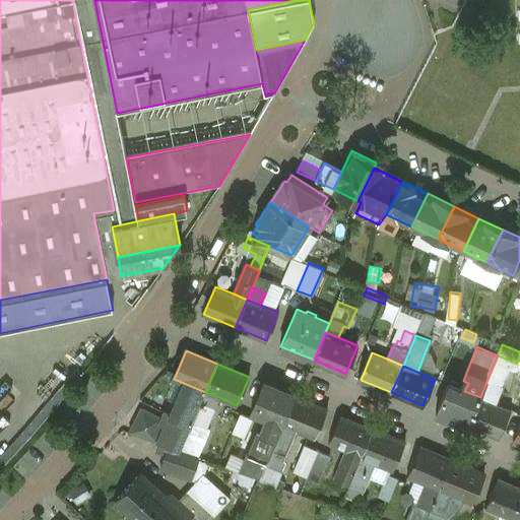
[(499,387),(486,382),(480,397),(493,402),(499,387)]
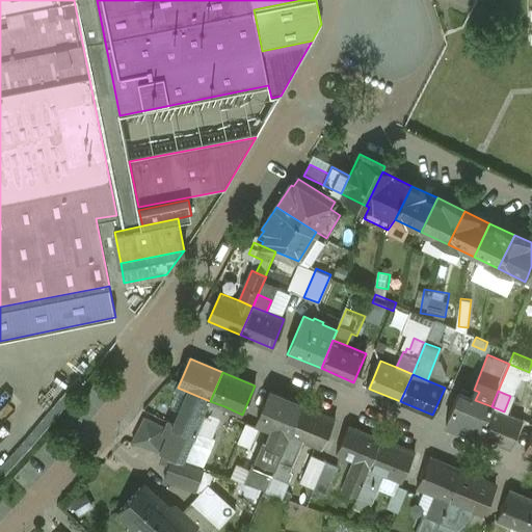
[(302,405),(269,392),(258,421),(271,426),(290,434),(302,405)]
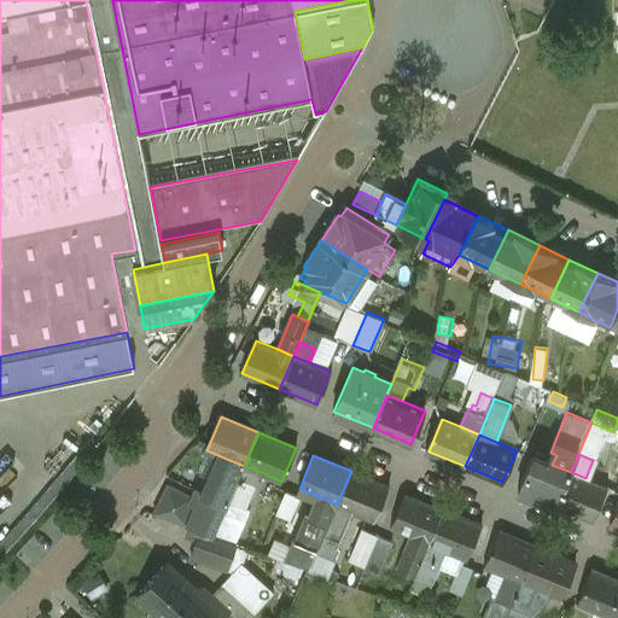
[(552,465),(532,456),(519,489),(557,505),(571,472),(552,465)]
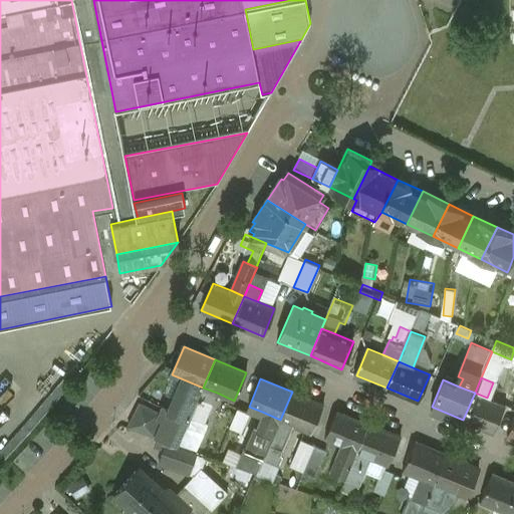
[(170,411),(167,419),(143,408),(131,428),(178,445),(187,425),(190,418),(203,388),(191,382),(185,396),(183,395),(176,413),(170,411)]
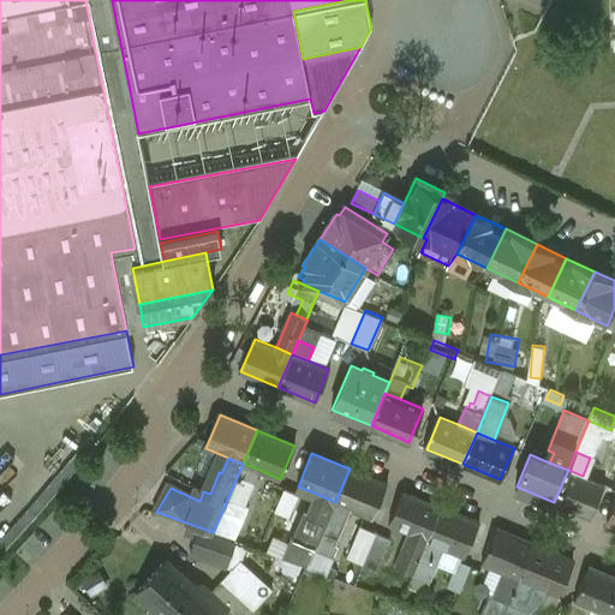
[(260,470),(243,464),(227,500),(244,507),(260,470)]
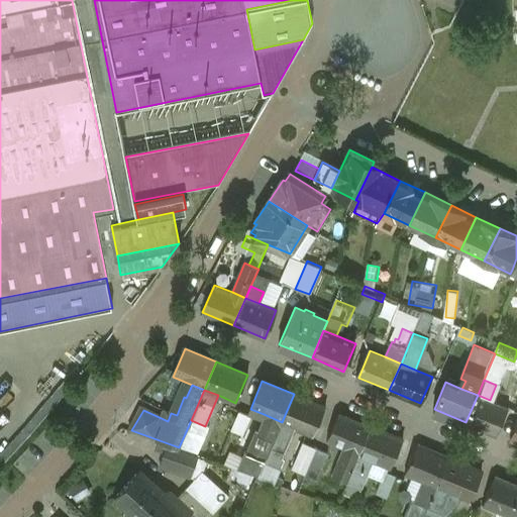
[(324,407),(294,394),(282,422),(295,427),(312,434),(324,407)]
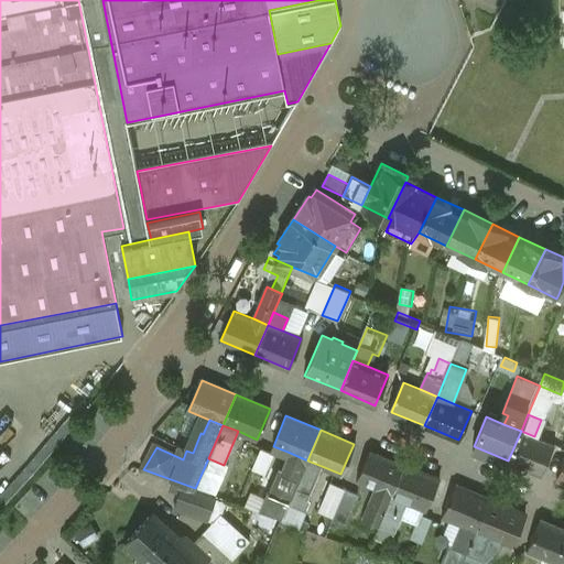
[(534,436),(521,431),(508,461),(540,474),(552,444),(534,436)]
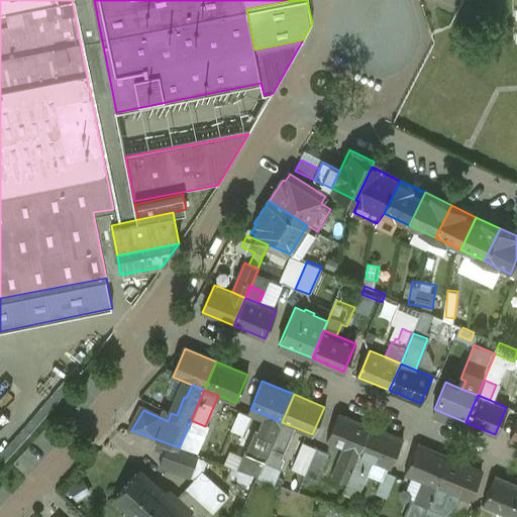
[(253,418),(240,412),(232,431),(244,437),(253,418)]
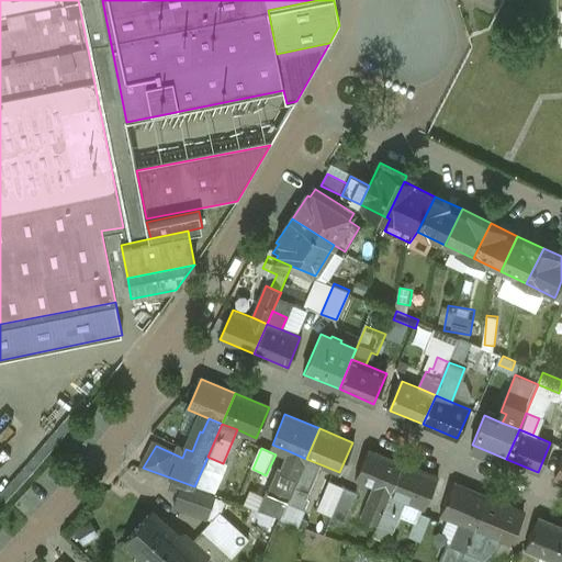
[(405,464),(370,449),(357,480),(374,487),(392,494),(405,464)]
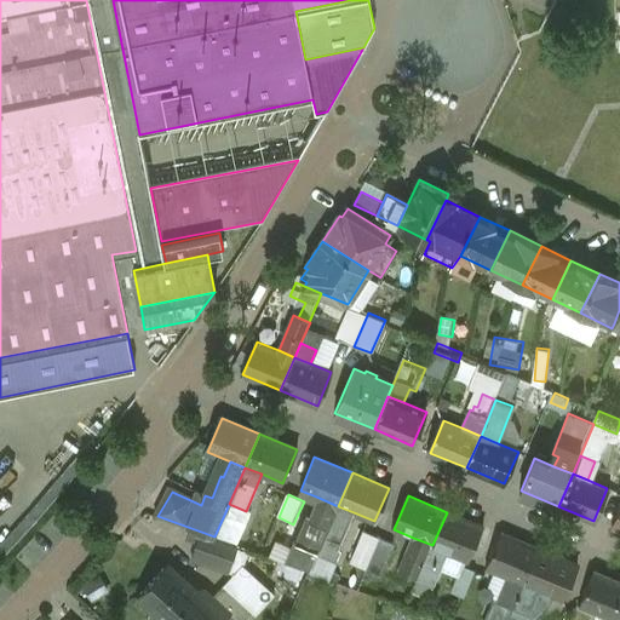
[(338,506),(316,497),(310,512),(315,515),(314,517),(331,523),(338,506)]
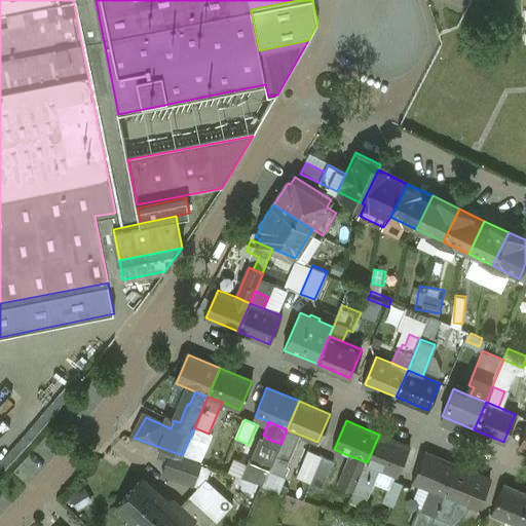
[(300,435),(287,429),(280,444),(294,450),(300,435)]
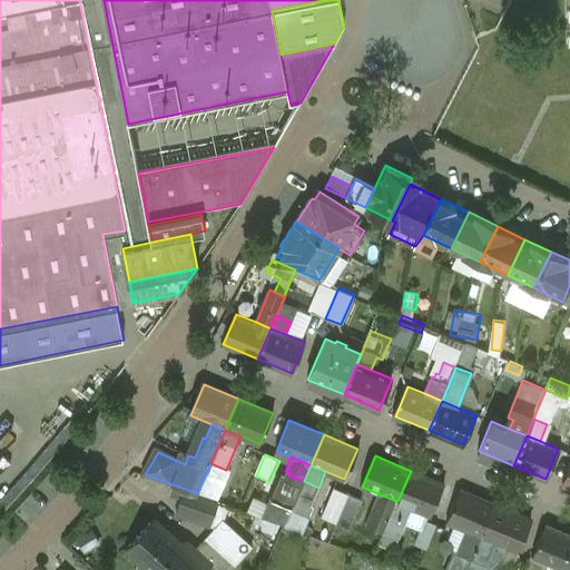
[(226,479),(207,471),(197,493),(216,501),(226,479)]
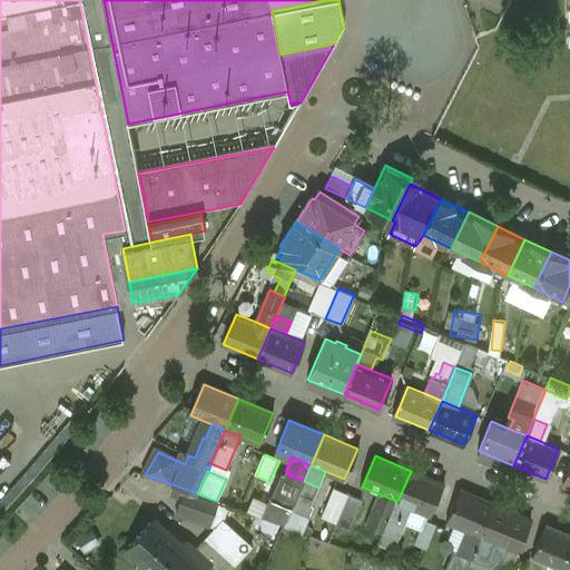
[(283,471),(263,517),(285,526),(304,481),(288,475),(290,473),(285,471),(283,471)]
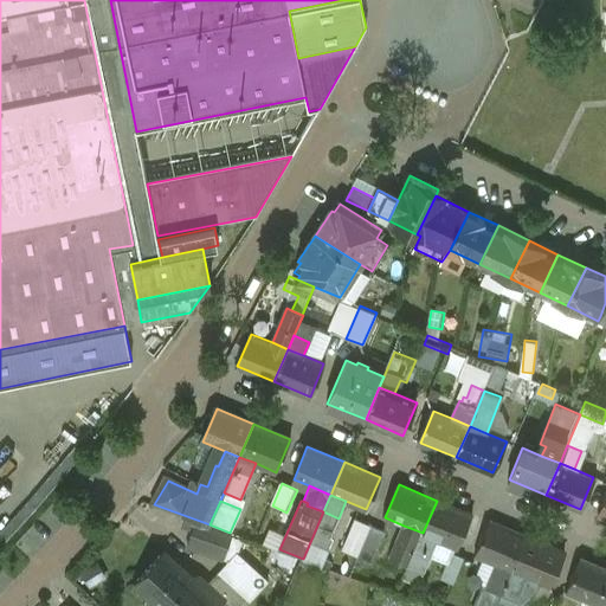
[(474,516),(437,501),(423,533),(432,537),(458,548),(474,516)]
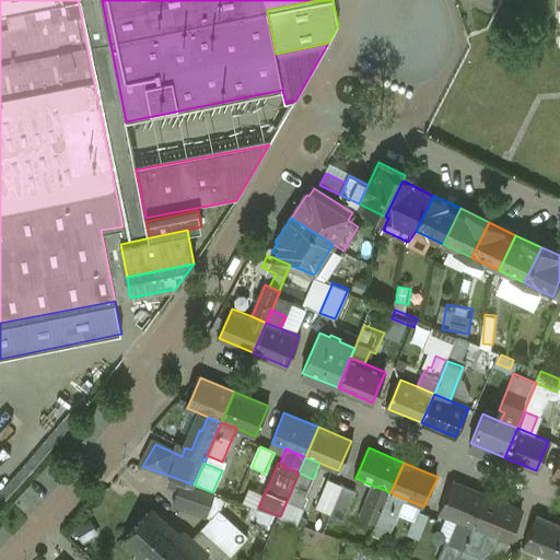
[(299,473),(280,516),(288,518),(295,503),(305,506),(308,498),(305,496),(313,479),(299,473)]
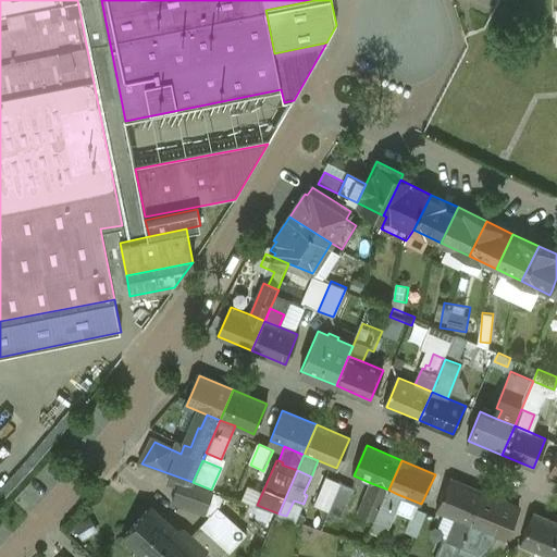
[(181,479),(171,475),(168,484),(177,487),(181,479)]
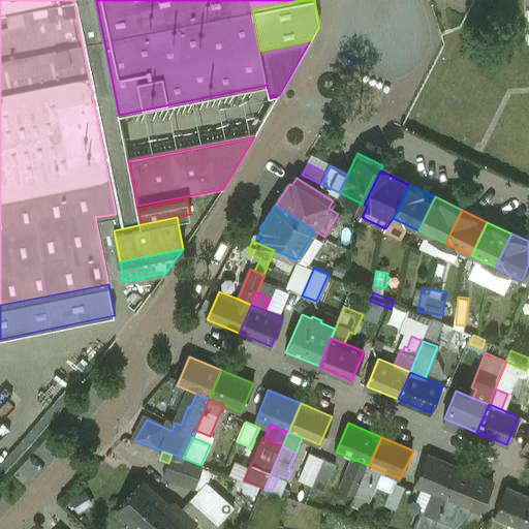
[(311,454),(300,477),(313,484),(324,459),(311,454)]
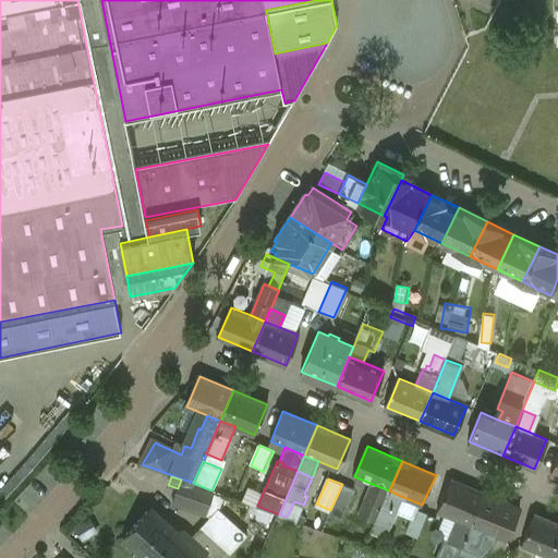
[(214,492),(181,480),(178,488),(172,504),(205,516),(214,492)]
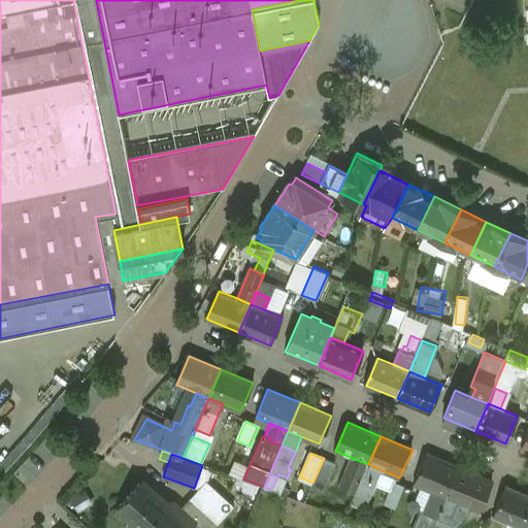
[(459,468),(427,456),(416,484),(432,491),(447,497),(459,468)]
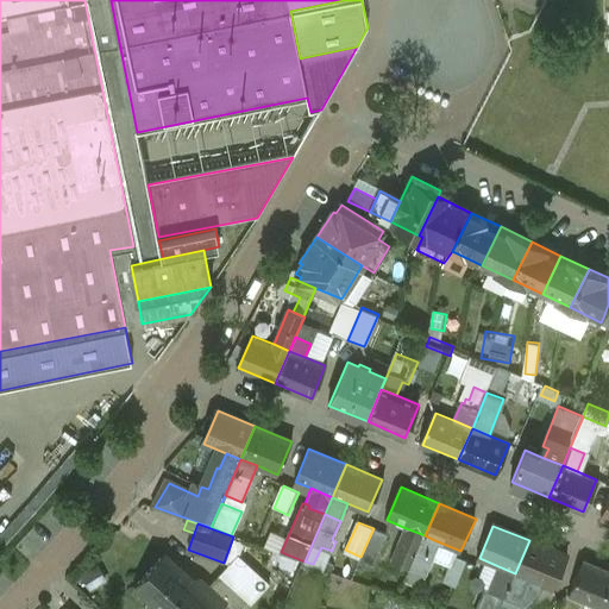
[(388,535),(374,528),(360,557),(358,564),(374,570),(388,535)]
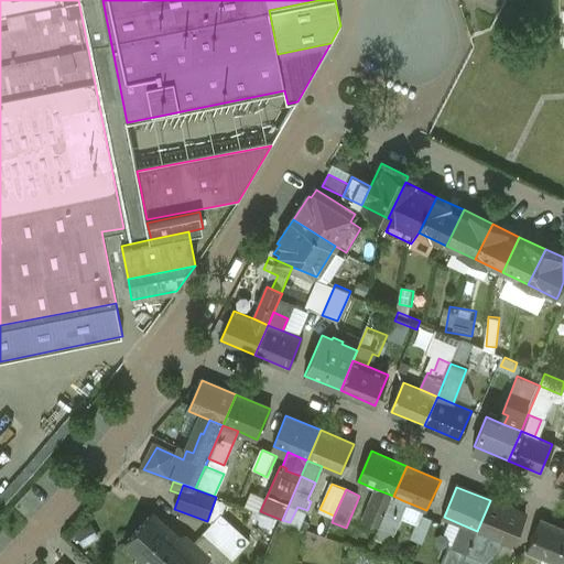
[(376,489),(362,520),(379,528),(380,527),(393,496),(376,489)]
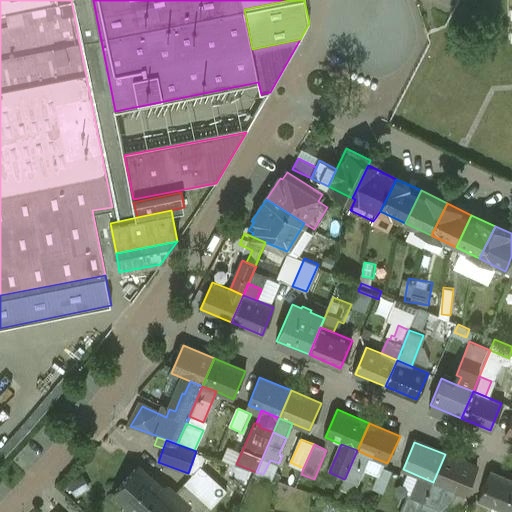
[(365,454),(357,450),(345,478),(357,483),(364,468),(360,467),(365,454)]
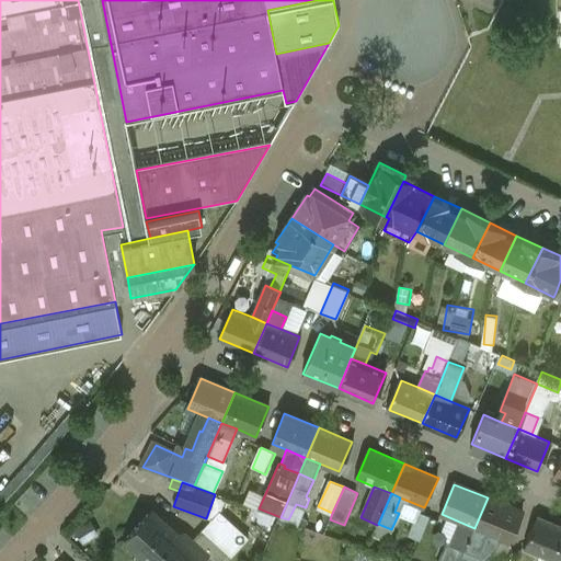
[(523,513),(488,497),(474,528),(489,534),(508,542),(523,513)]
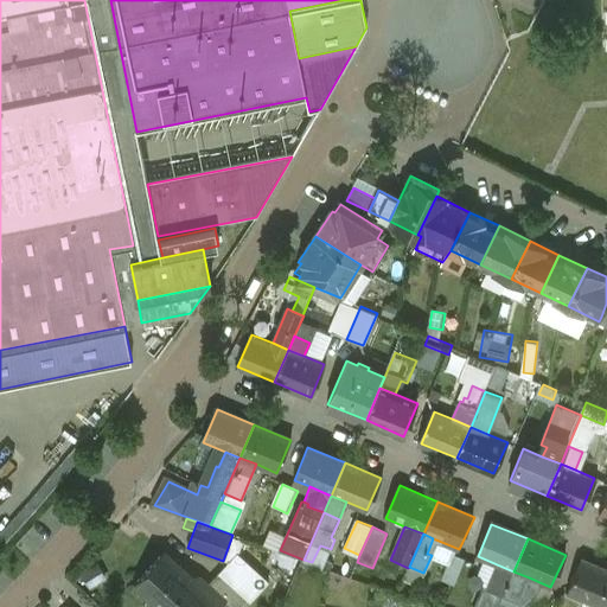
[(171,606),(195,581),(164,553),(134,585),(159,606),(171,606)]
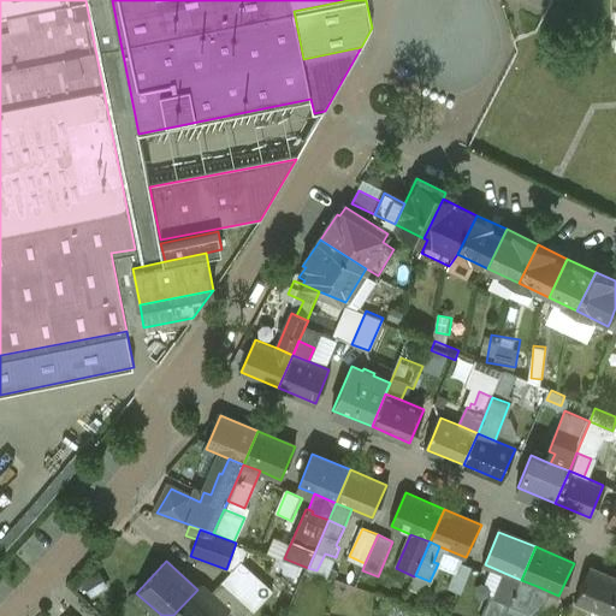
[(273,591),(241,561),(223,581),(250,608),(255,611),(273,591)]
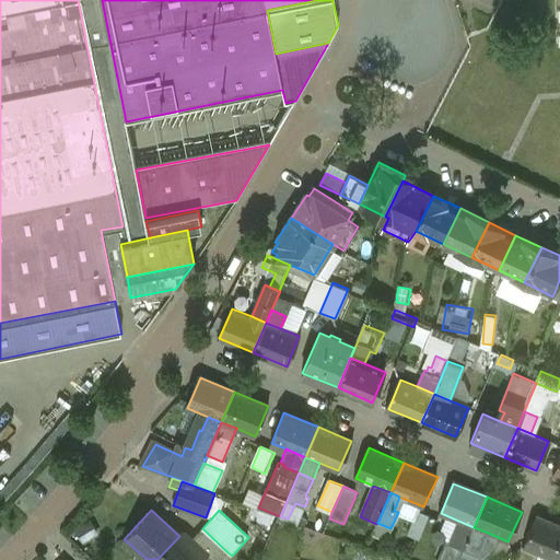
[(429,517),(418,512),(407,536),(418,541),(429,517)]
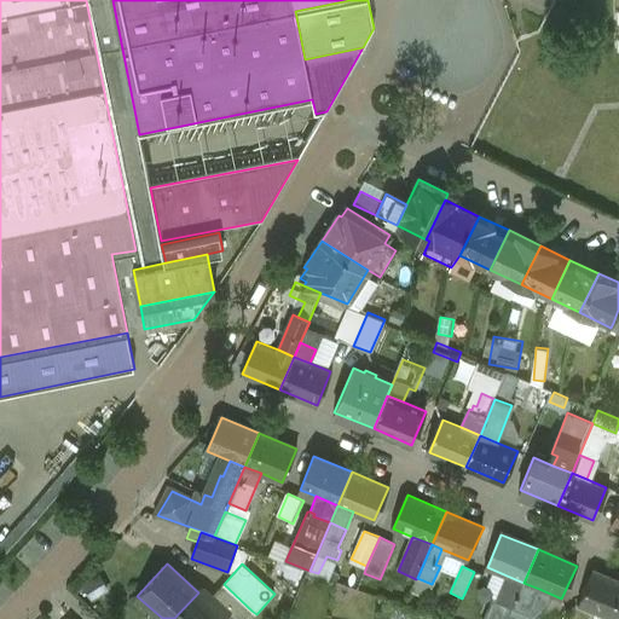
[(618,618),(618,583),(594,573),(579,606),(600,614),(609,618),(618,618)]
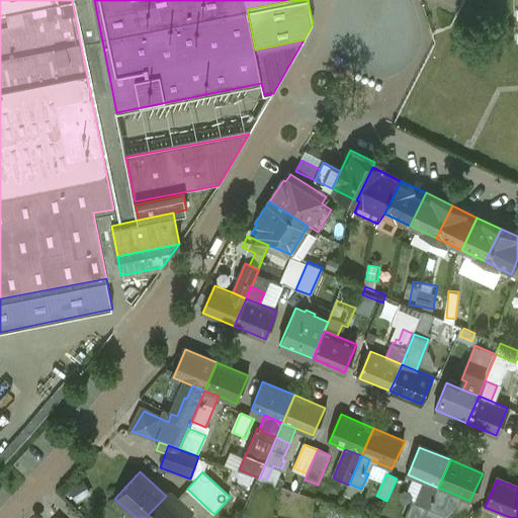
[(438,488),(424,482),(415,505),(419,506),(428,510),(431,504),(438,488)]
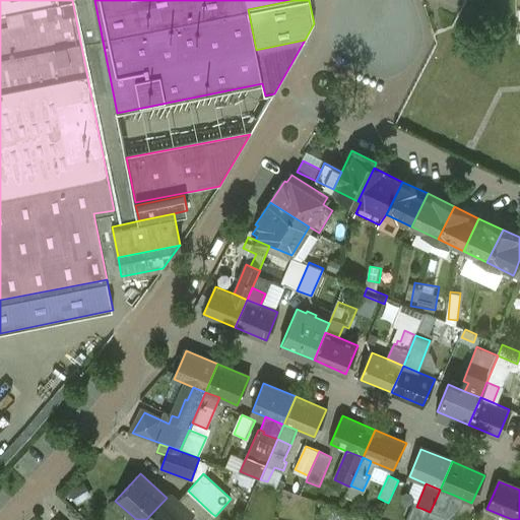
[(453,495),(440,490),(433,506),(446,511),(453,495)]
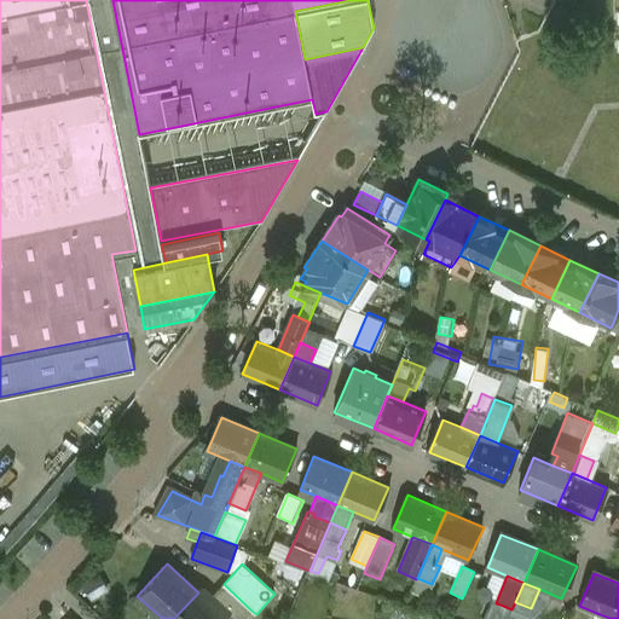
[(243,618),(252,611),(224,584),(212,597),(227,612),(226,613),(233,618),(243,618)]
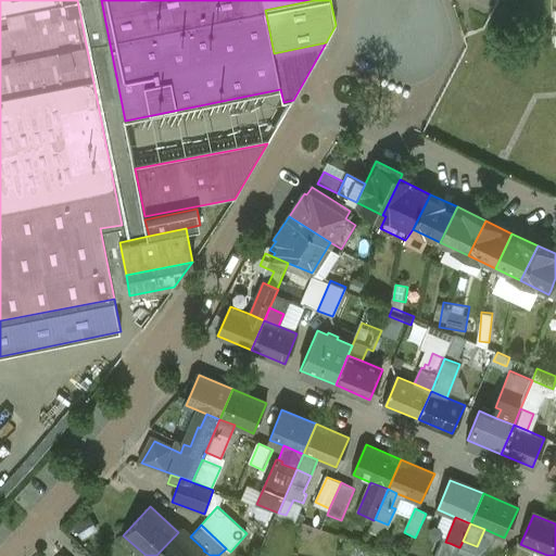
[(178,532),(156,555),(198,555),(203,551),(204,550),(190,536),(187,540),(178,532)]
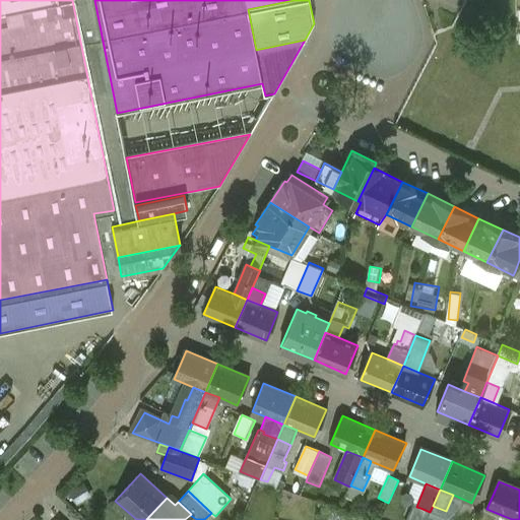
[(420,508),(415,519),(427,519),(430,512),(420,508)]
